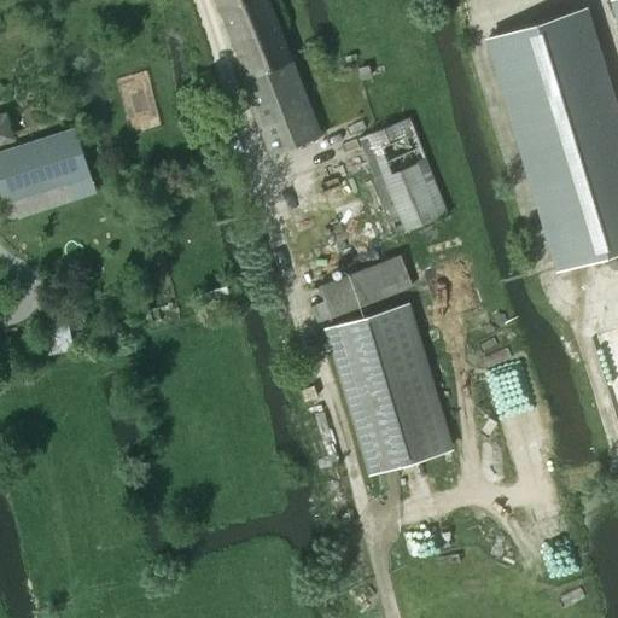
[(320,133),(268,0),(217,0),(248,75),(242,77),(270,152),(320,133)]
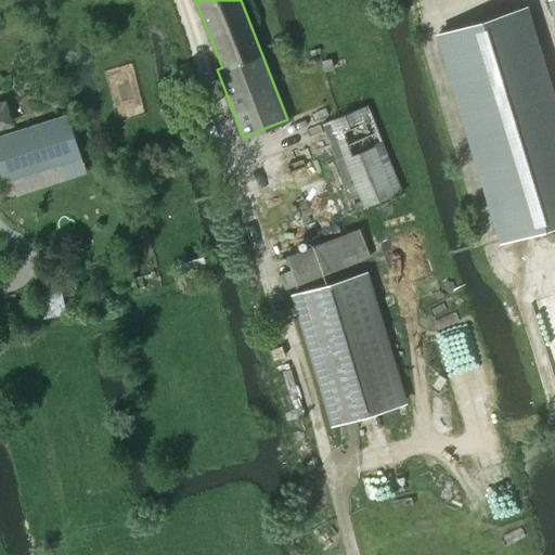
[(554,97),(527,5),(435,33),(499,242),(554,224),(554,97)]
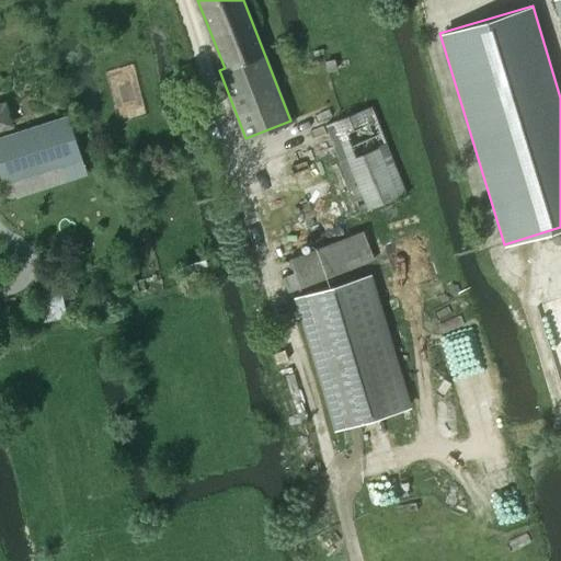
[(364,212),(409,193),(373,106),(328,124),(364,212)]
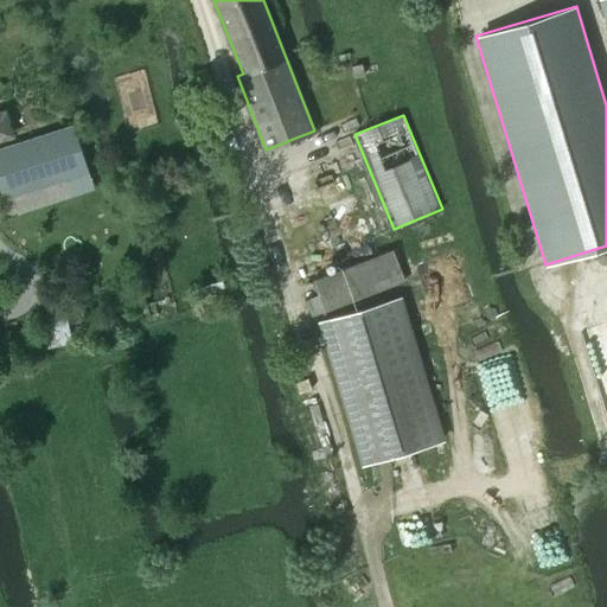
[(0,149),(0,178),(6,198),(88,172),(72,127),(0,149)]
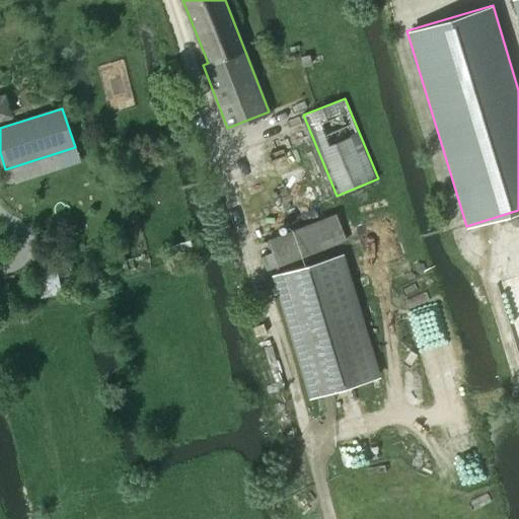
[(234,155),(246,189),(292,171),(280,138),(234,155)]
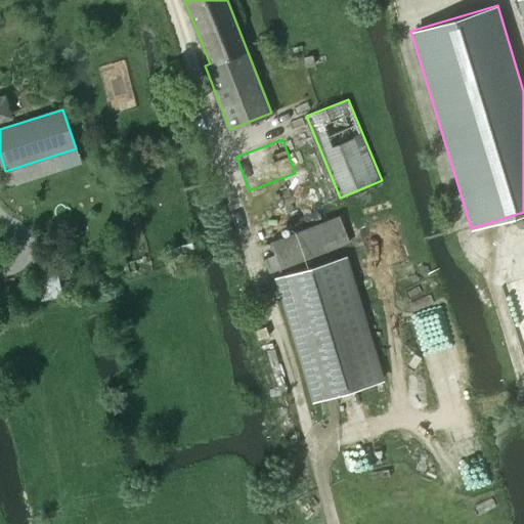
[(275,254),(264,258),(271,275),(280,272),(280,269),(350,243),(339,215),(325,220),(295,232),(270,242),(275,254)]
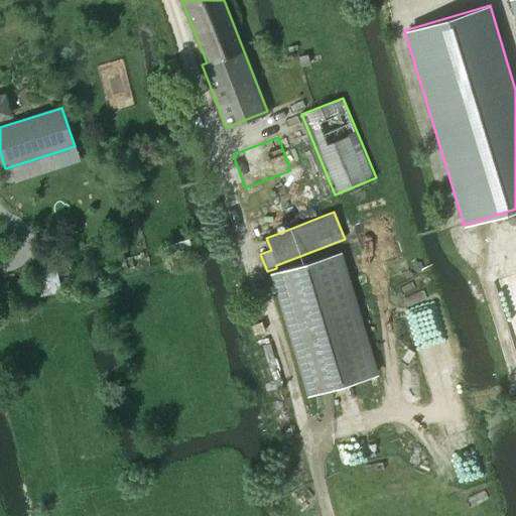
[(338,252),(272,272),(309,394),(375,374),(338,252)]
